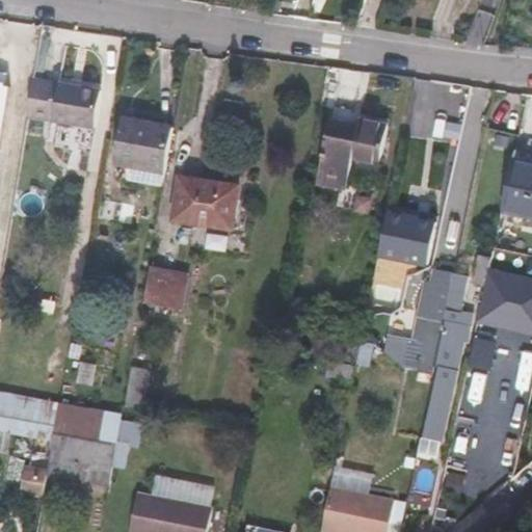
[(95,128),(101,89),(60,82),(54,121),(95,128)]
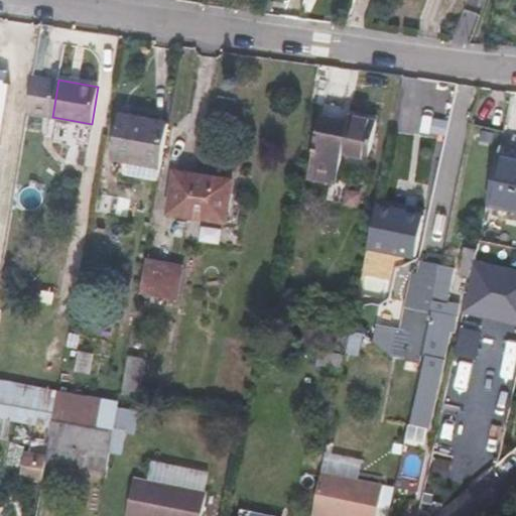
[(370,155),(379,113),(349,106),(348,112),(321,107),(314,144),(370,155)]
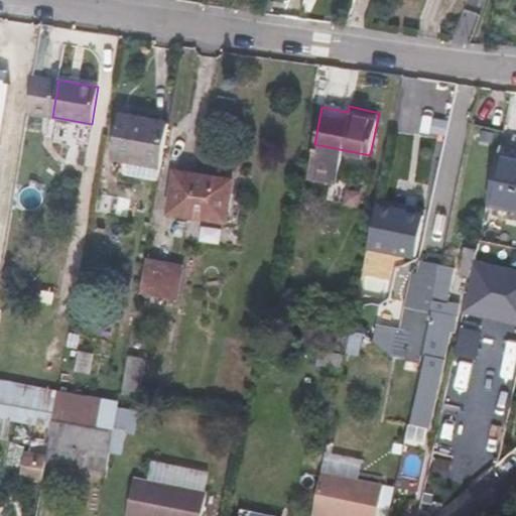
[(158,177),(168,122),(119,114),(111,157),(122,160),(120,171),(158,177)]
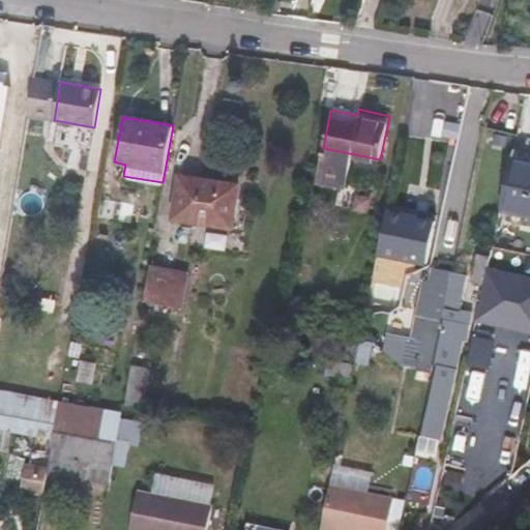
[(502,155),(509,126),(488,122),(476,172),(495,175),(497,168),(491,166),(493,154),(502,155)]
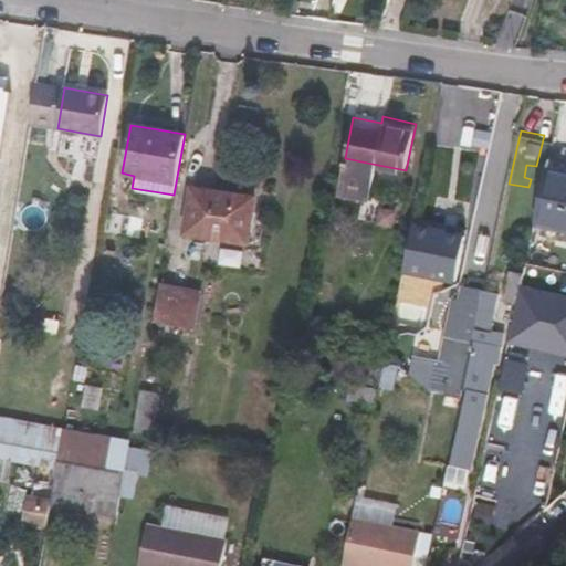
[(565,177),(546,174),(535,227),(565,232),(565,177)]
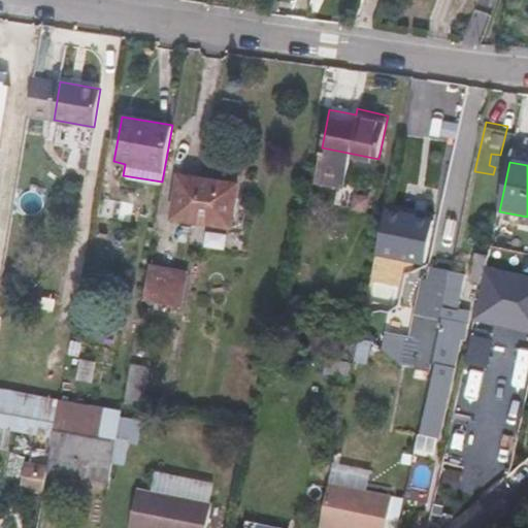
[(230,227),(237,185),(177,175),(171,219),(230,227)]
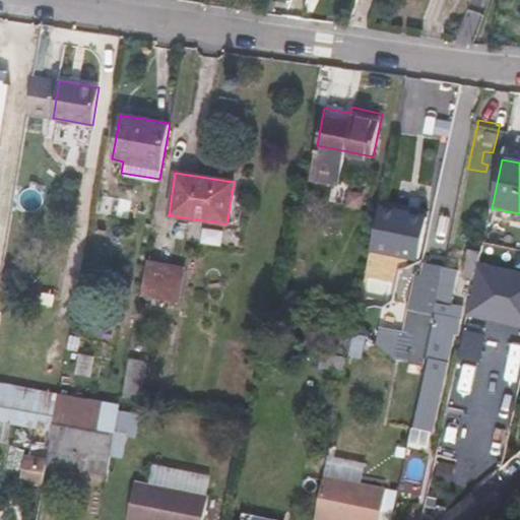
[(378,209),(370,250),(379,251),(418,259),(427,218),(378,209)]
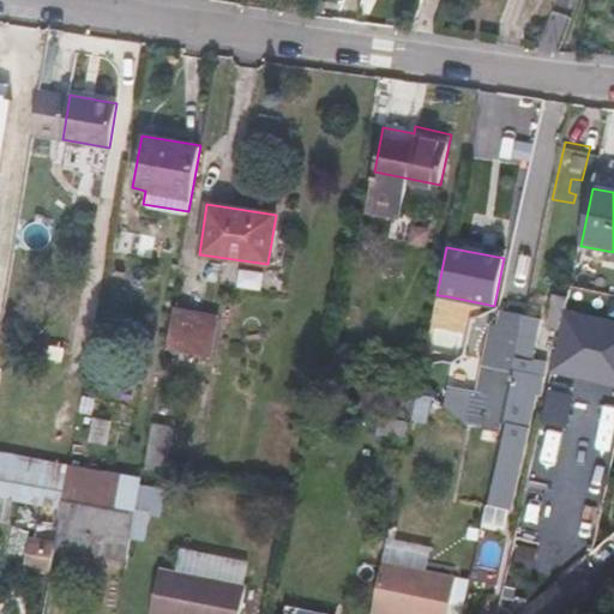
[(602,275),(613,276),(613,252),(606,252),(602,275)]
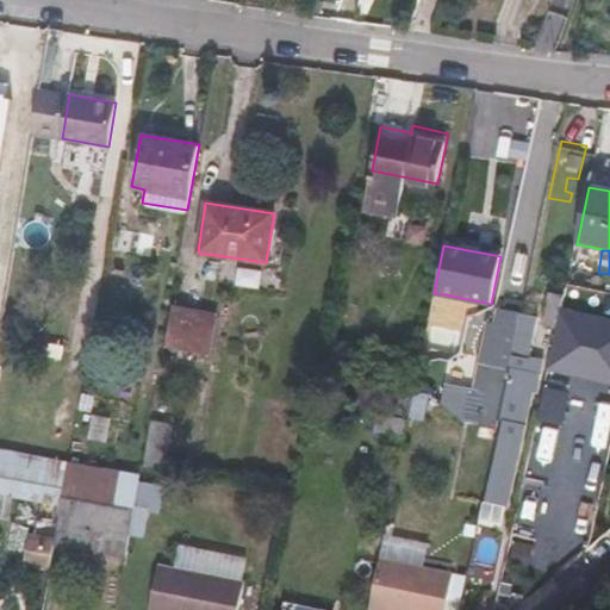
[(434,293),(429,318),(439,319),(444,294),(434,293)]
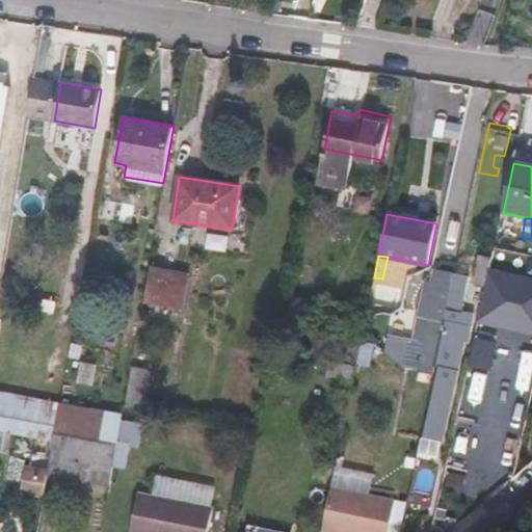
[(165,307),(171,270),(151,266),(144,302),(165,307)]
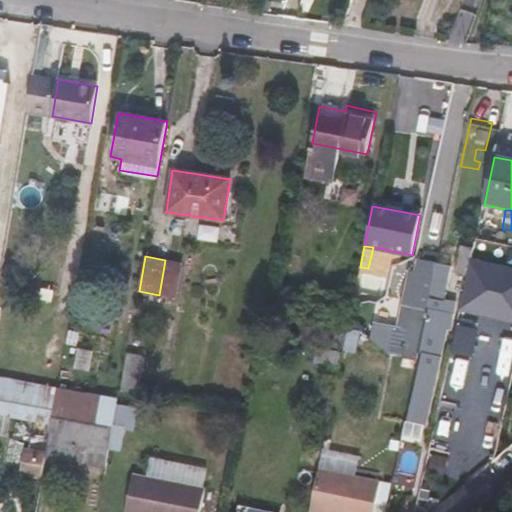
[(179,262),(165,260),(159,295),(173,298),(179,262)]
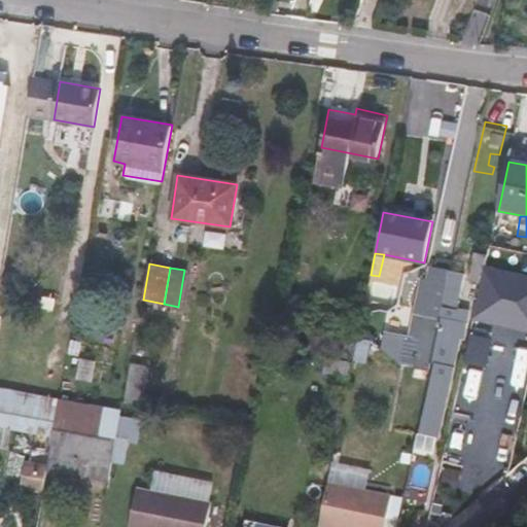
[(462,282),(448,279),(447,284),(443,306),(456,309),(462,282)]
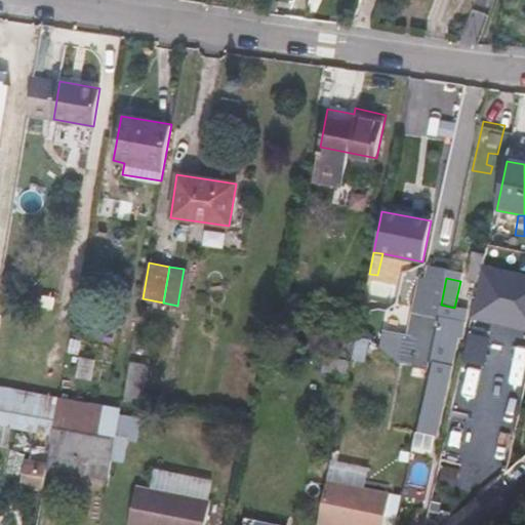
[(499,283),(481,279),(472,320),(490,324),(499,283)]
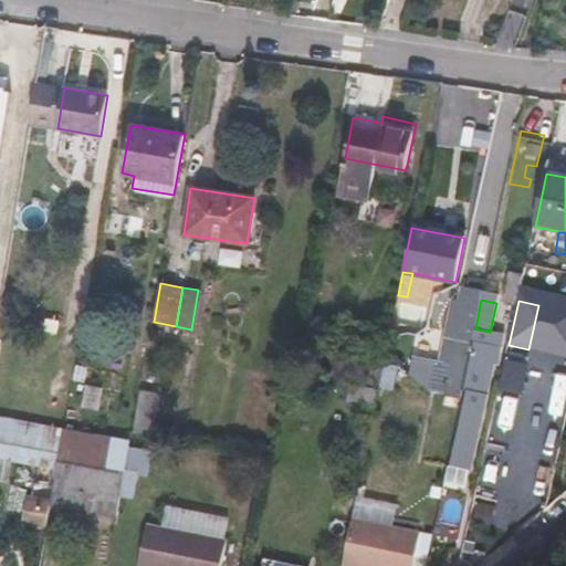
[(475,328),(480,305),(467,303),(459,341),(472,344),(475,328)]
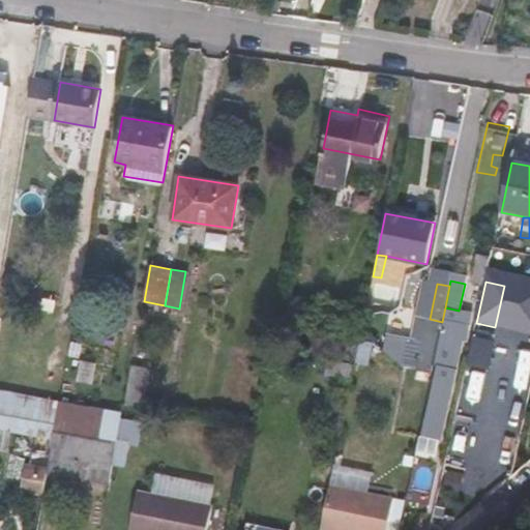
[(440,332),(442,322),(430,319),(425,340),(438,343),(440,332)]
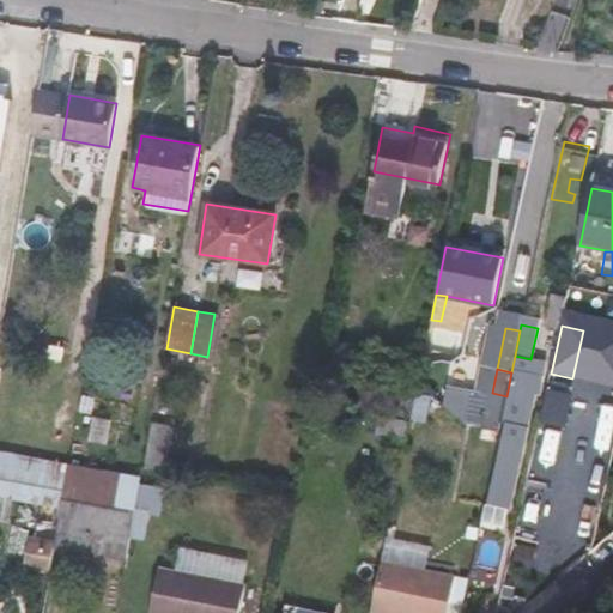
[(533,389),(509,384),(507,396),(501,423),(505,424),(489,505),(504,508),(533,389)]
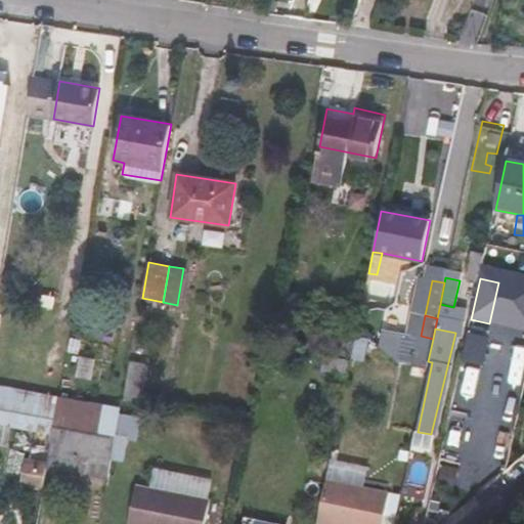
[(470,333),(464,360),(484,364),(490,337),(470,333)]
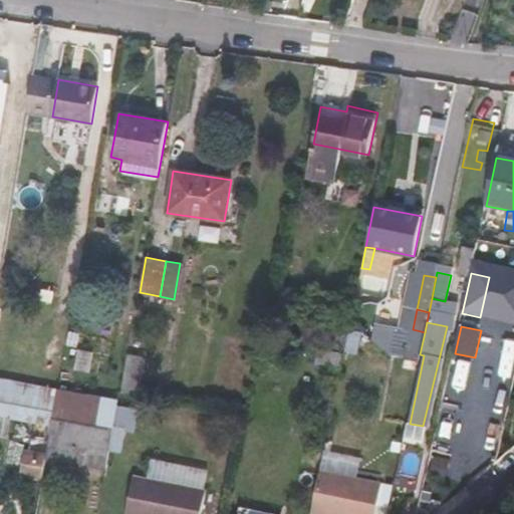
[(420,354),(425,332),(413,329),(410,329),(404,358),(419,362),(420,354)]
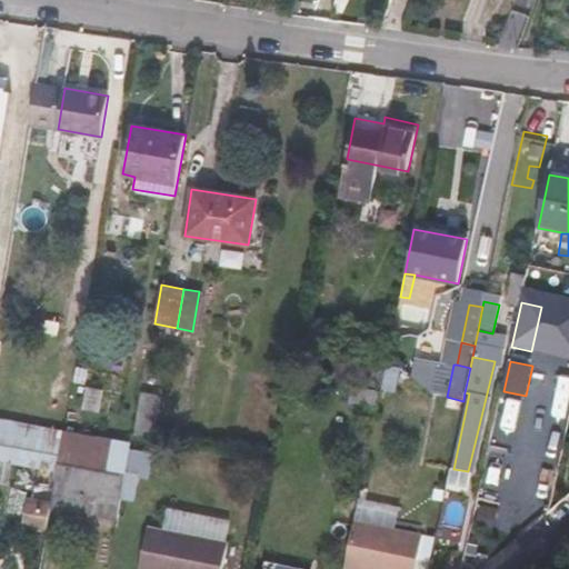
[(153,431),(160,395),(141,392),(133,428),(153,431)]
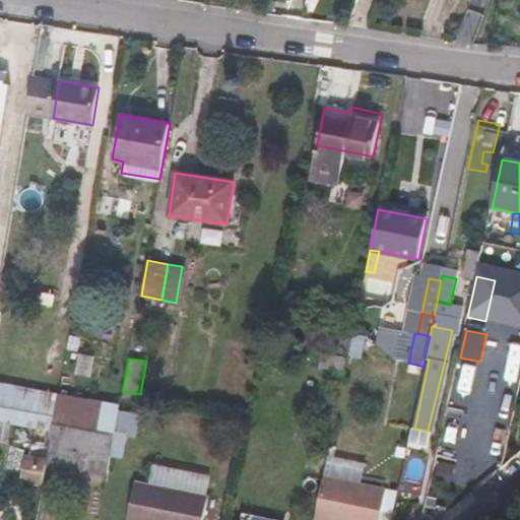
[(60,381),(0,371),(0,400),(55,408),(56,399),(60,381)]
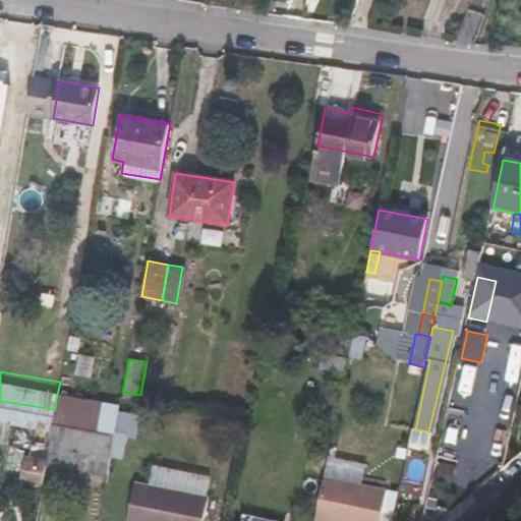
[(56,400),(55,409),(53,423),(114,435),(115,429),(118,410),(56,400)]
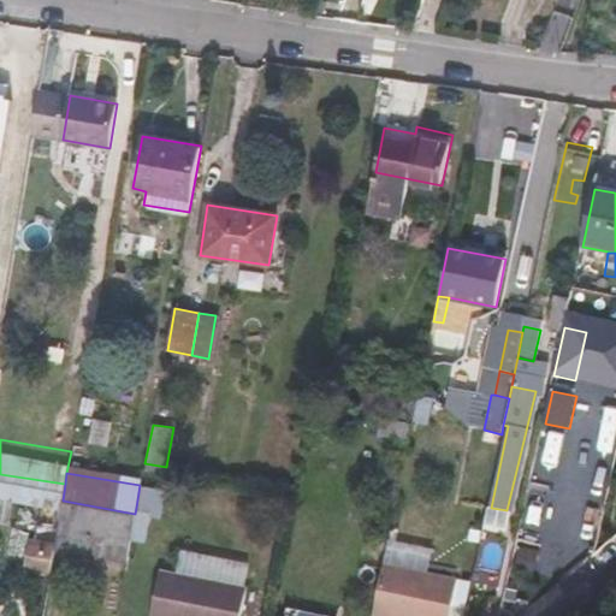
[(599,526),(609,481),(574,474),(564,520),(599,526)]
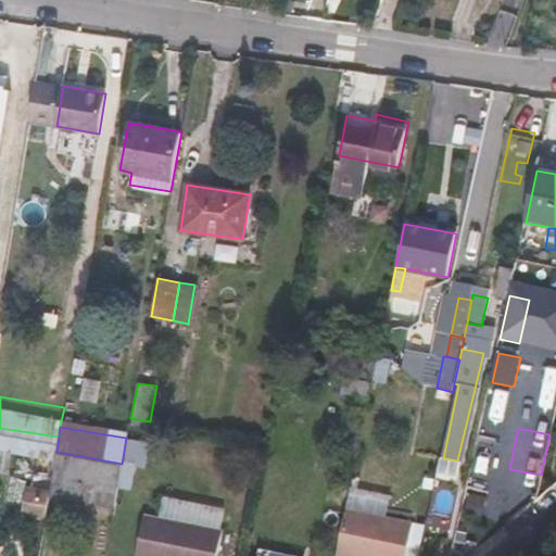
[(142,440),(126,437),(126,438),(123,458),(138,460),(142,440)]
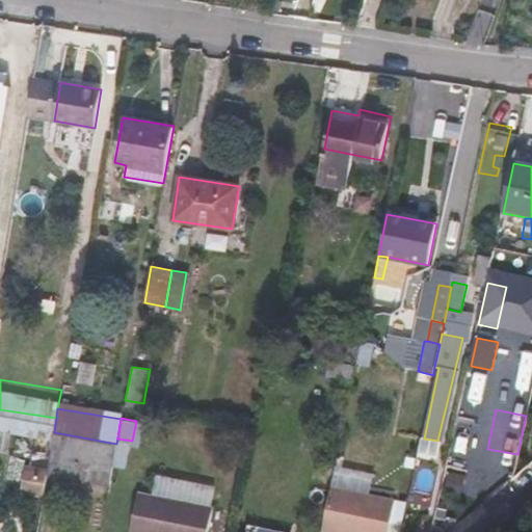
[(116,444),(54,432),(47,473),(109,483),(116,444)]
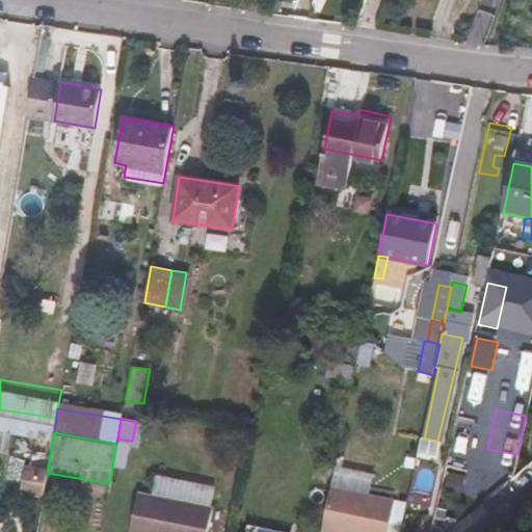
[(387,531),(394,499),(330,486),(321,531),(387,531)]
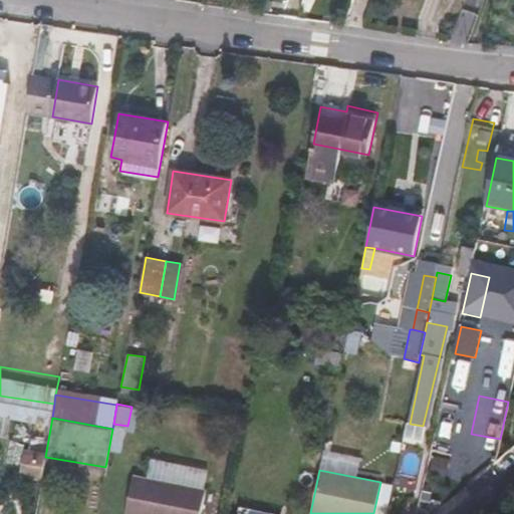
[(203,513),(207,489),(135,477),(127,513),(203,513)]
